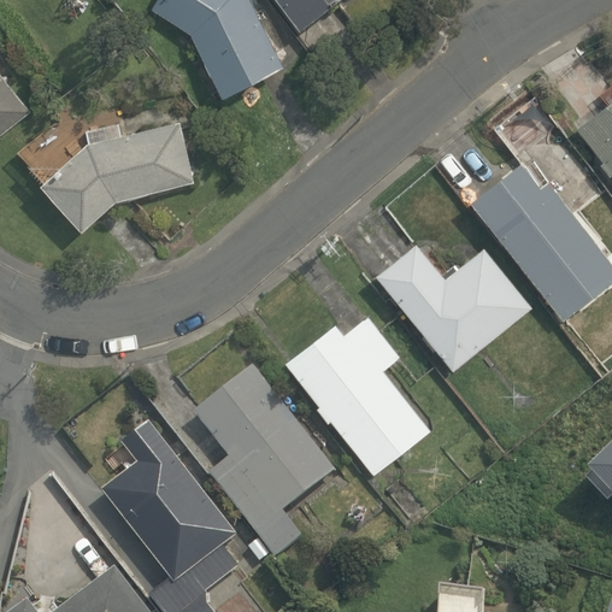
[(222,100),(283,68),(247,0),(156,0),(149,12),(189,37),(222,100)]
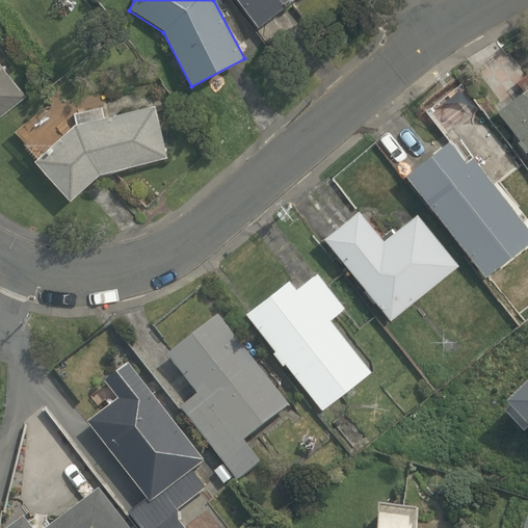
[(236,0),(258,27),(292,0),(236,0)]
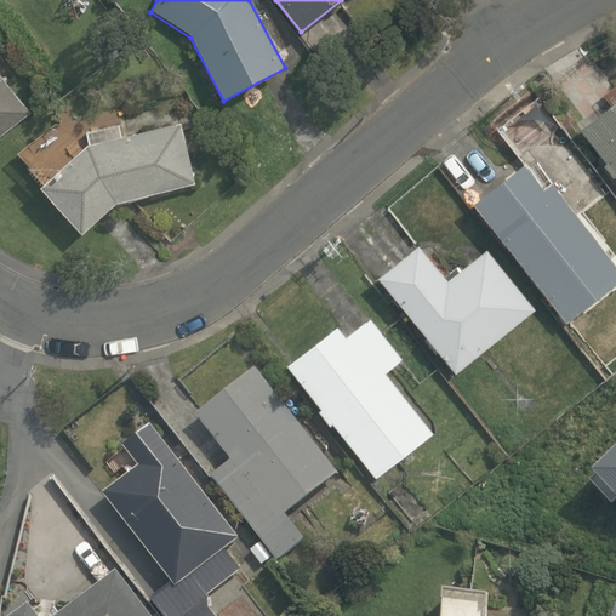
[(0,138),(29,115),(0,79),(0,138)]
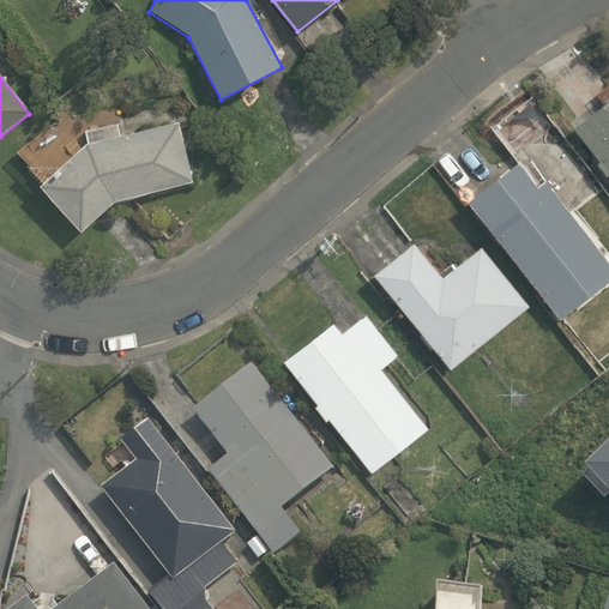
[(608,173),(608,97),(573,126),(600,161),(596,163),(606,175),(608,173)]
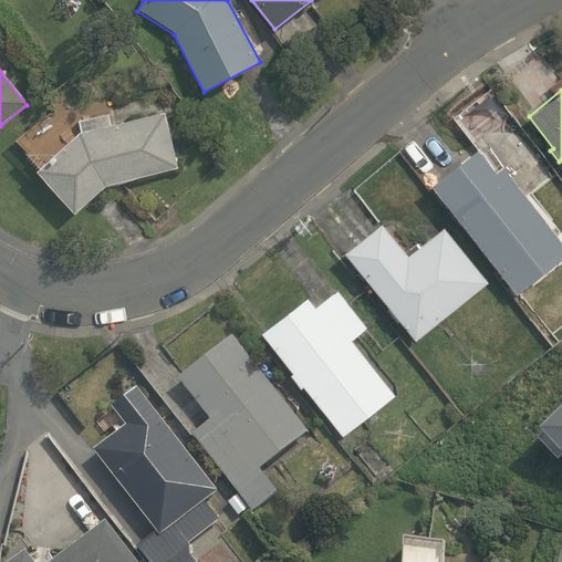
[(177,169),(163,115),(110,128),(107,116),(75,122),(79,134),(37,172),(75,215),(106,187),(177,169)]
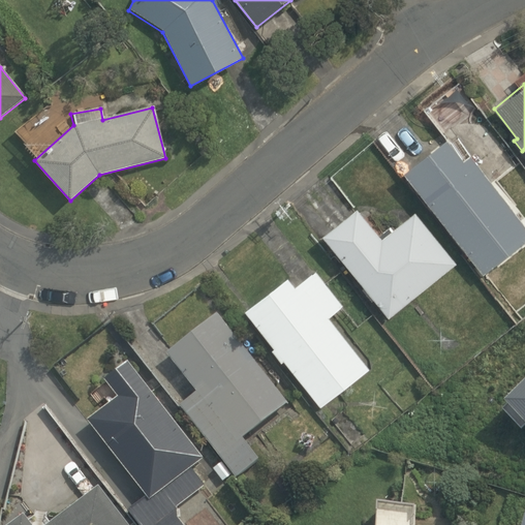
[(445,140),(404,171),(483,276),(524,241),(524,226),(469,155),(463,160),(445,140)]
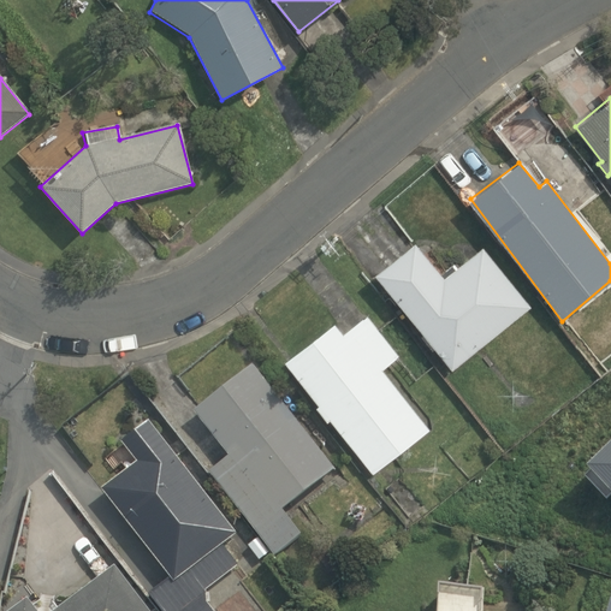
[(415,243),(374,274),(451,371),(531,308),(481,248),(444,278),(415,243)]
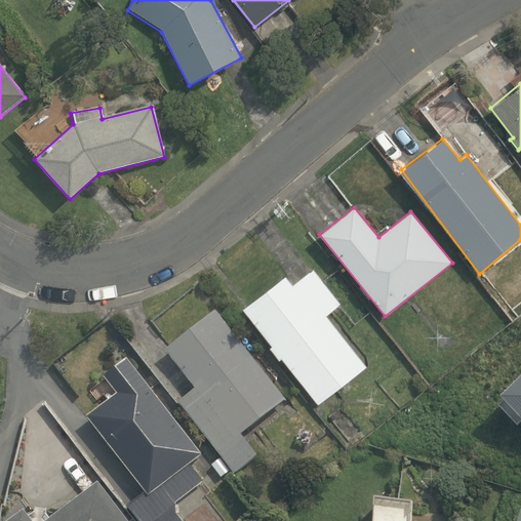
[(317,406),(365,368),(325,317),(339,307),(311,271),(291,286),(284,277),(242,309),(271,347),(269,348),(278,361),(281,359),(317,406)]
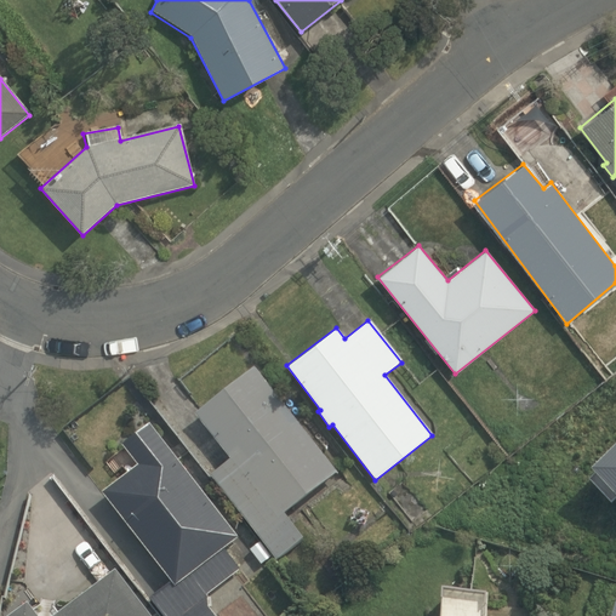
[(228,463),(207,480),(274,565),(302,543),(283,518),(335,475),(254,372),(193,420),(228,463)]
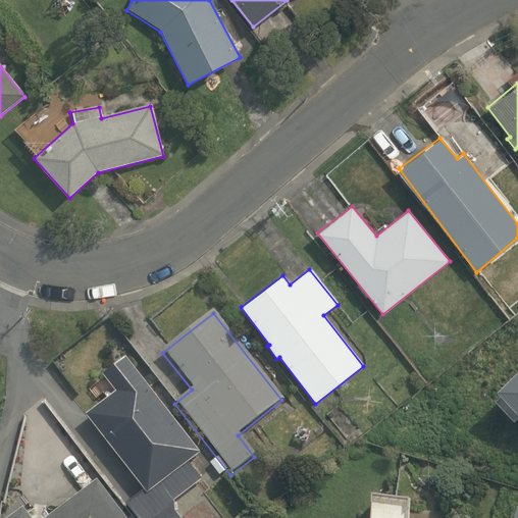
[(187,466),(199,456),(125,360),(101,378),(114,396),(84,419),(142,494),(123,508),(132,517),(175,517),(173,515),(172,505),(200,483),(187,466)]
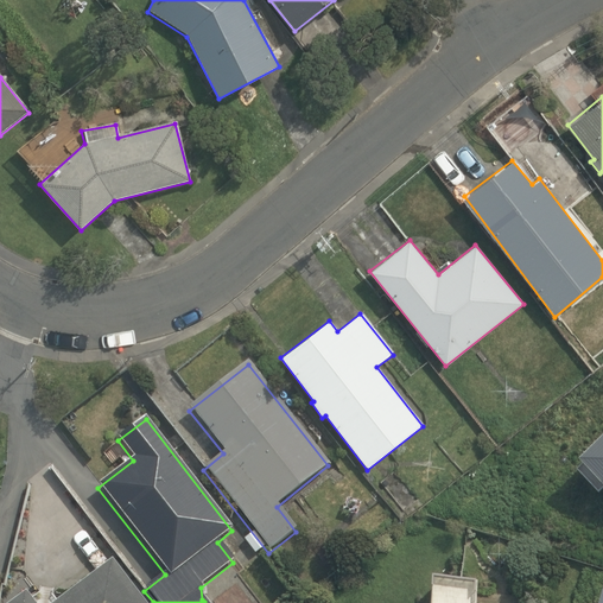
[(602,438),(577,464),(602,492),(602,438)]
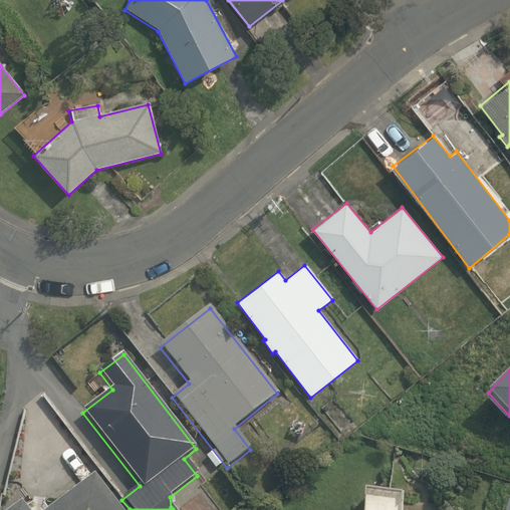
[(353,427),(332,399),(316,410),(338,438),(353,427)]
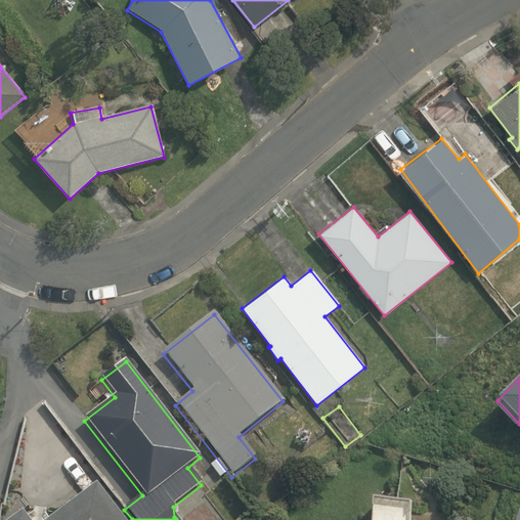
[(226,475),(216,462),(208,469),(218,481),(226,475)]
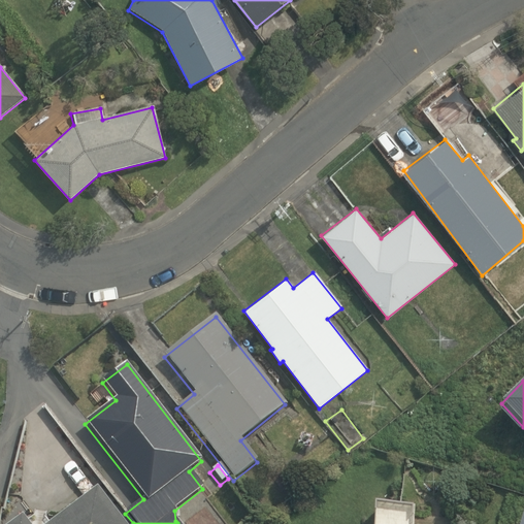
[(123,523),(96,488),(48,523),(28,523),(23,516),(11,523),(123,523)]
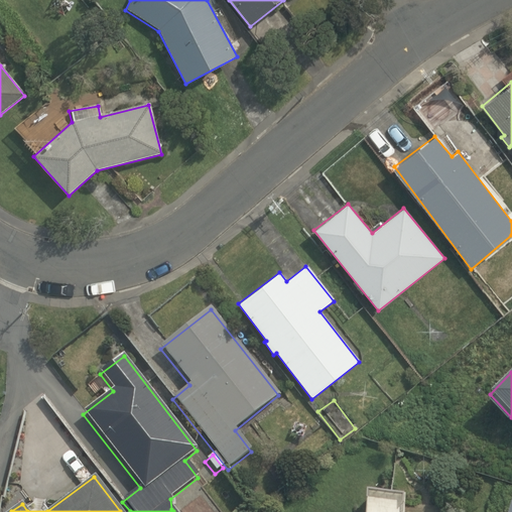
All buildings are outlined.
